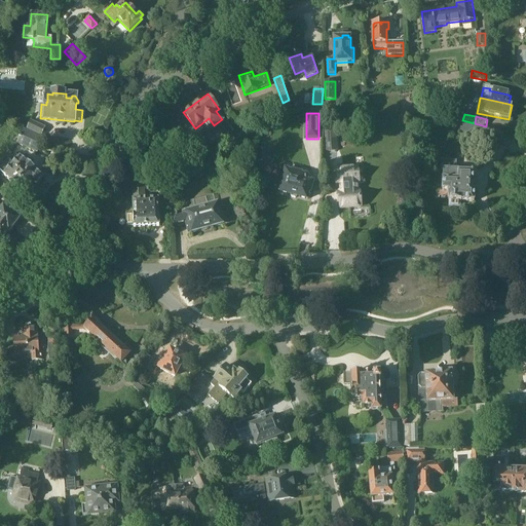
[(42,136),(46,127),(32,121),(28,129),(42,136)]
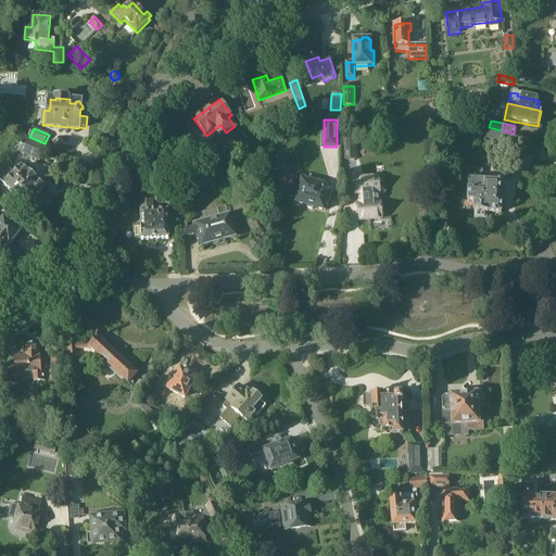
[(532,141),(513,134),(504,131),(503,135),(505,135),(503,143),(508,146),(528,153),(532,141)]
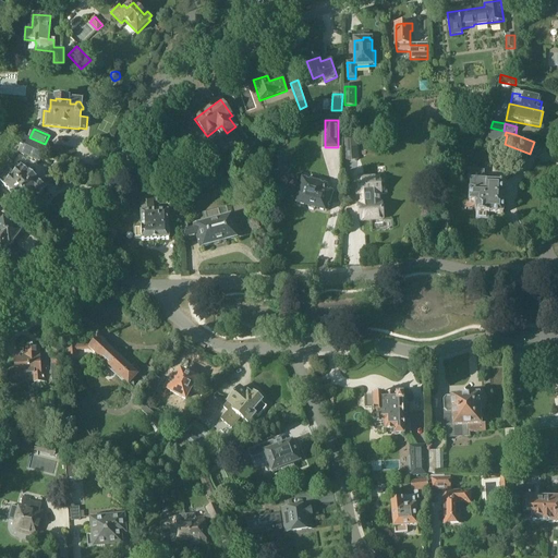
[(23,144),(22,144),(21,146),(22,146),(19,153),(39,162),(46,148),(25,138),(23,144)]
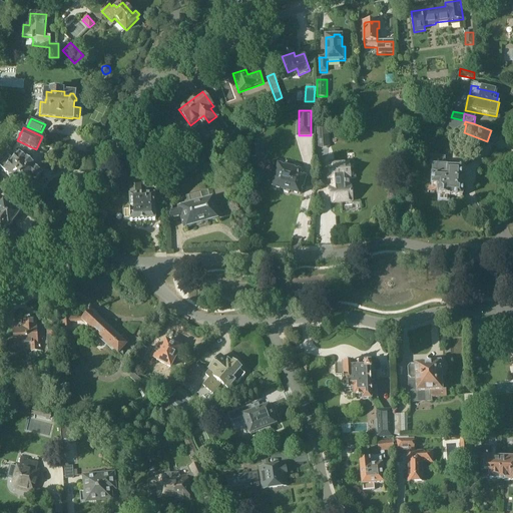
[(317,128),(319,148),(329,147),(327,127),(317,128)]
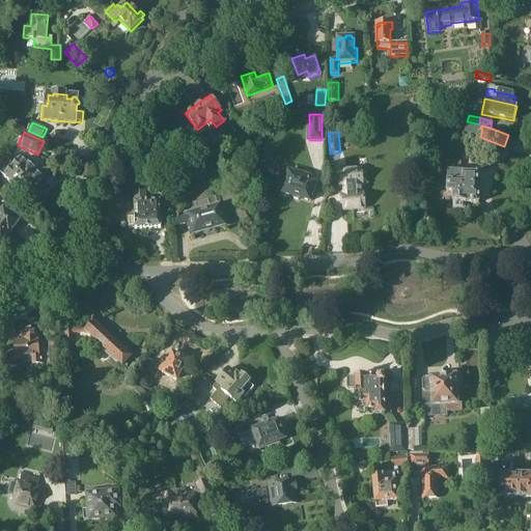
[(176,150),(180,137),(166,133),(162,146),(176,150)]
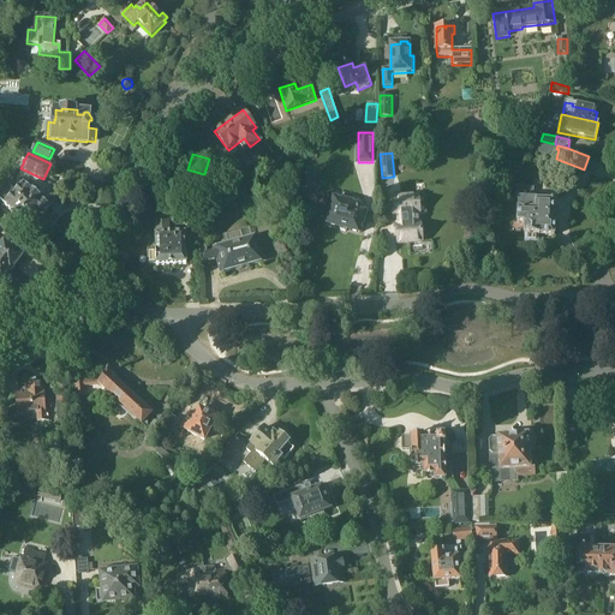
[(42,220),(51,210),(19,180),(11,189),(0,201),(6,206),(29,227),(30,227),(36,233),(46,222),(42,220)]
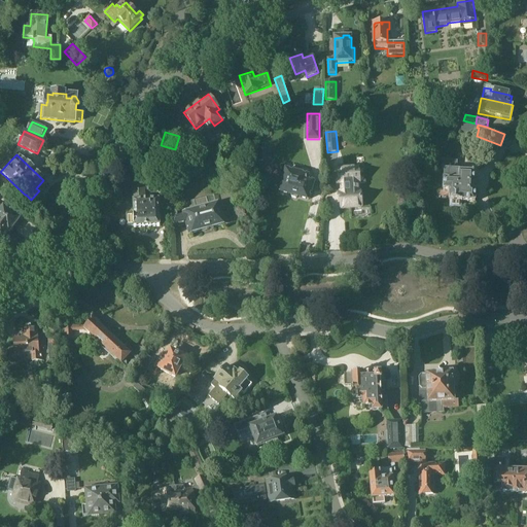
[(475,203),(475,191),(473,191),(473,174),(459,173),(459,172),(456,172),(457,163),(447,162),(447,166),(445,166),(445,172),(444,180),(443,191),(450,191),(449,202),(450,202),(450,209),(461,209),(461,202),(462,203),(462,202),(475,203)]
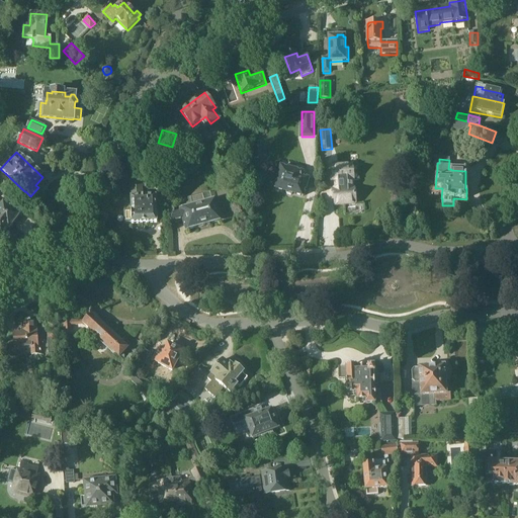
[(352,165),(332,167),(333,173),(331,173),(332,183),(334,183),(334,189),(333,190),(333,199),(335,199),(336,205),(355,203),(354,188),(353,188),(352,181),(353,181),(352,165)]
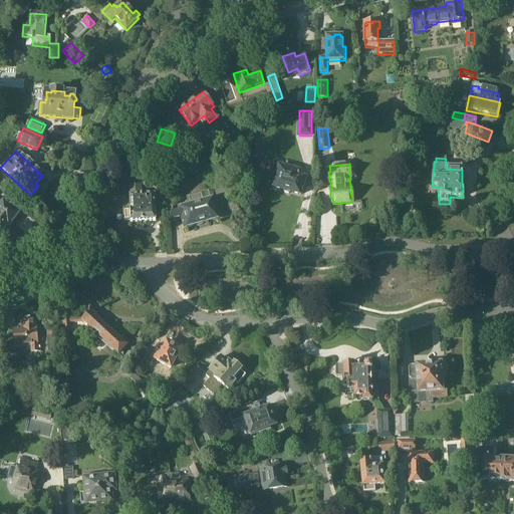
[(301,195),(306,178),(299,176),(300,172),(279,166),(273,187),(284,190),(284,193),(289,194),(291,192),(301,195)]
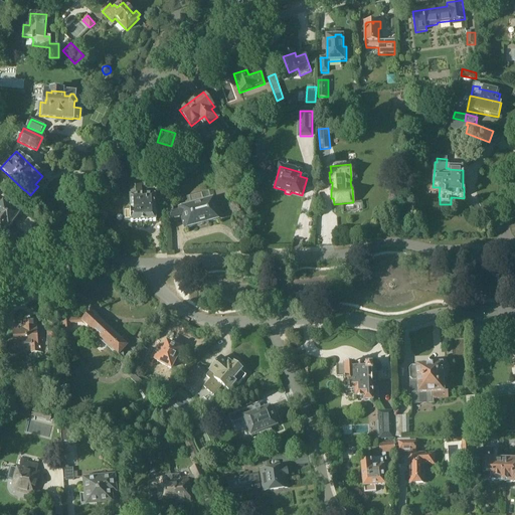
[(156,211),(162,211),(161,196),(155,197),(155,196),(142,197),(141,182),(131,182),(131,197),(130,197),(131,209),(130,209),(130,210),(124,210),(124,222),(131,221),(131,222),(156,221),(156,211)]
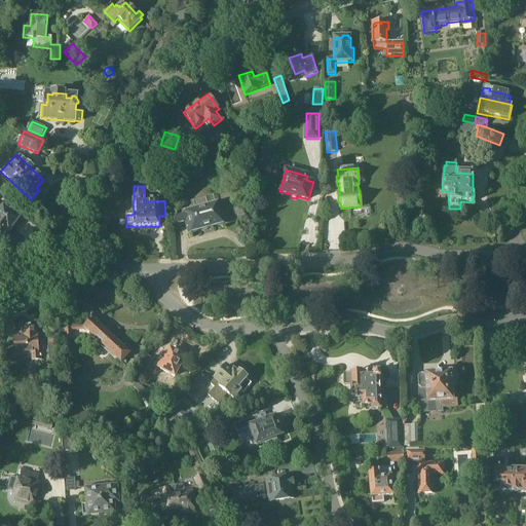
[(207,197),(192,201),(195,212),(178,216),(176,211),(172,212),(173,218),(174,221),(172,222),(174,228),(187,224),(189,234),(225,225),(231,223),(227,210),(222,211),(220,204),(209,208),(207,197)]
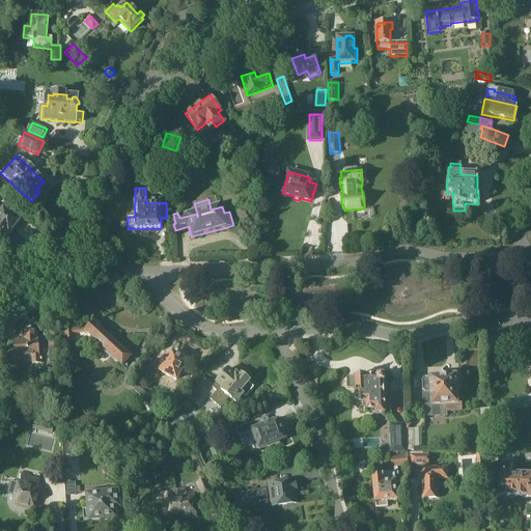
[(10,235),(21,221),(3,208),(0,205),(0,240),(2,242),(8,233),(10,235)]
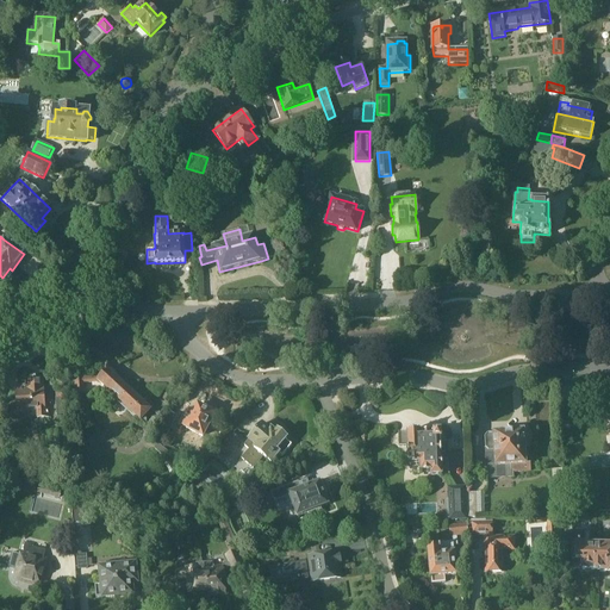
[(151,411),(134,393),(116,378),(118,374),(112,368),(110,371),(109,369),(103,377),(85,378),(85,377),(75,377),(75,394),(85,394),(85,384),(100,383),(142,422),(151,411)]
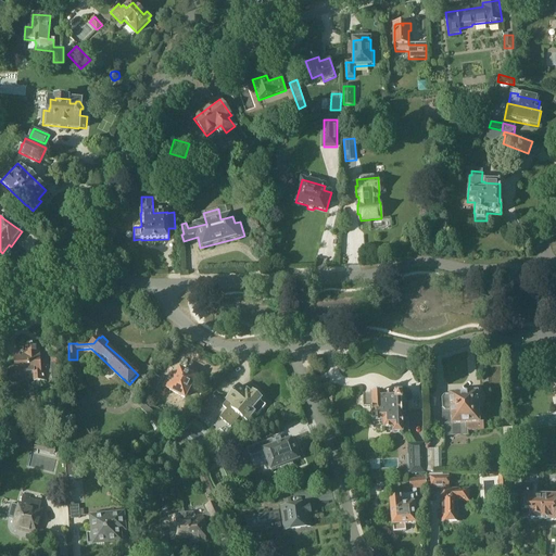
[(35,381),(46,381),(45,373),(42,373),(40,344),(23,345),(24,350),(26,349),(26,355),(15,356),(16,377),(23,377),(23,375),(35,375),(35,381)]
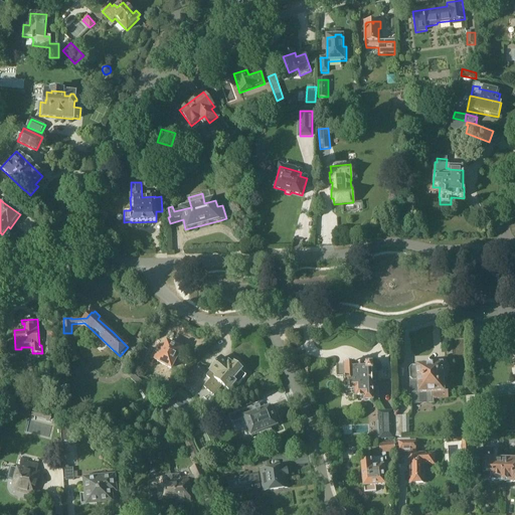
[(46,330),(48,353),(56,352),(55,330),(46,330)]
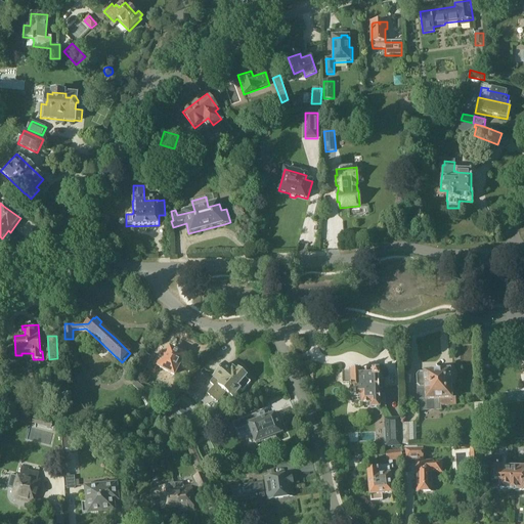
[(184,362),(185,360),(184,357),(185,356),(171,349),(167,355),(162,352),(156,365),(175,376),(181,363),(184,362)]
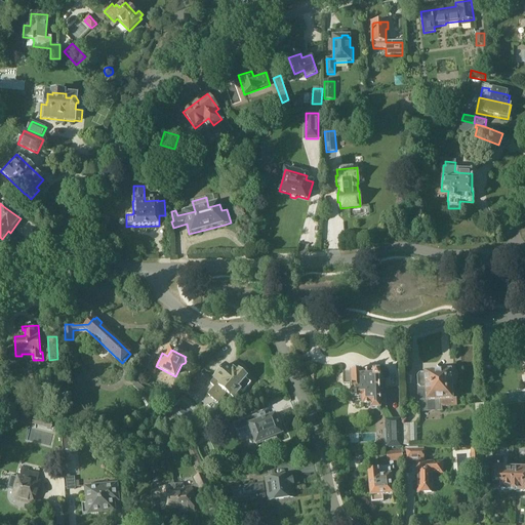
[(484,365),(494,364),(493,350),(483,350),(484,365)]
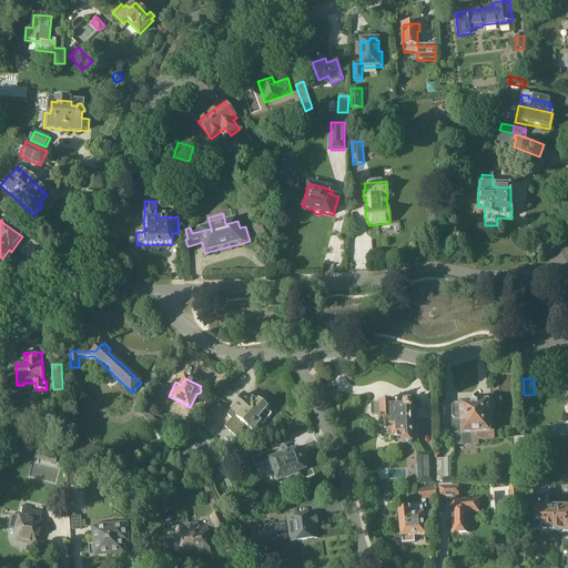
[(156,406),(165,388),(159,385),(151,403),(156,406)]
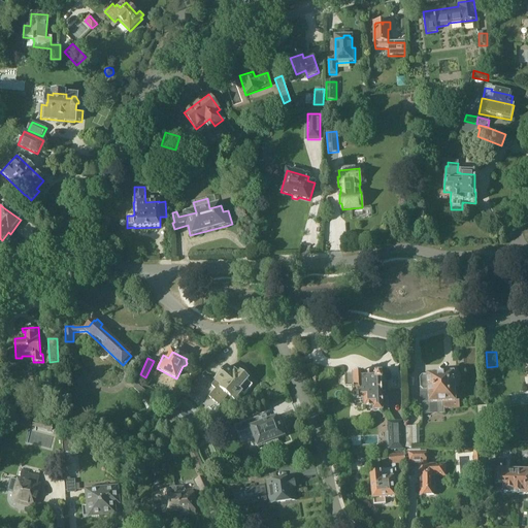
[(244,396),(253,386),(248,382),(249,381),(248,380),(248,377),(244,374),(242,374),(240,373),(239,375),(235,371),(234,372),(228,367),(216,382),(212,386),(217,390),(209,397),(220,405),(228,396),(235,401),(242,393),(244,396)]
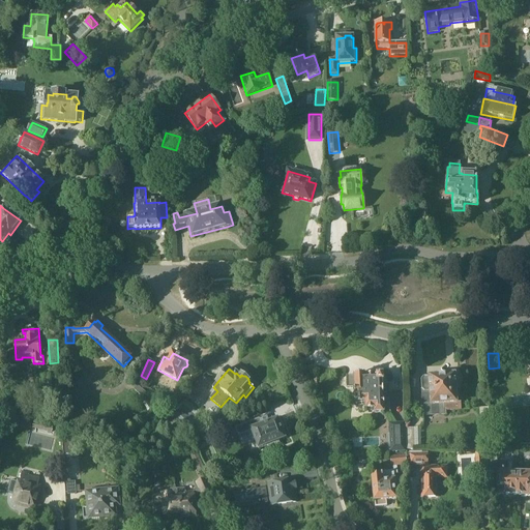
[(461,403),(457,404),(454,373),(444,374),(444,377),(423,378),(421,380),(423,416),(445,414),(445,411),(462,410),(461,403)]
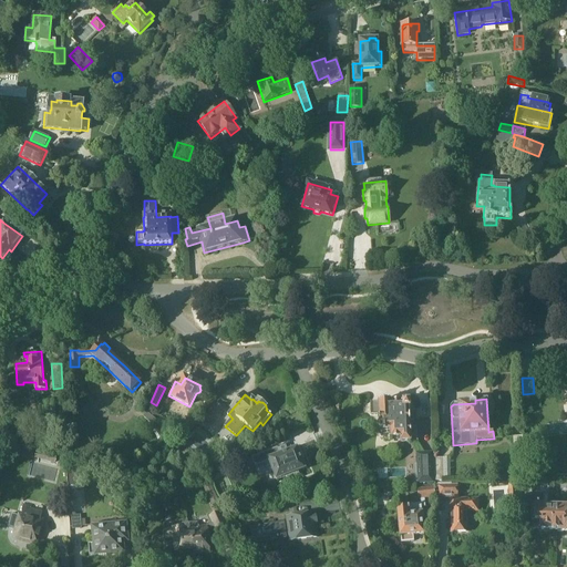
[(401,443),(418,443),(416,411),(410,411),(409,403),(390,404),(390,402),(379,402),(379,403),(370,404),(371,416),(379,415),(380,433),(391,432),(391,440),(401,439),(401,443)]
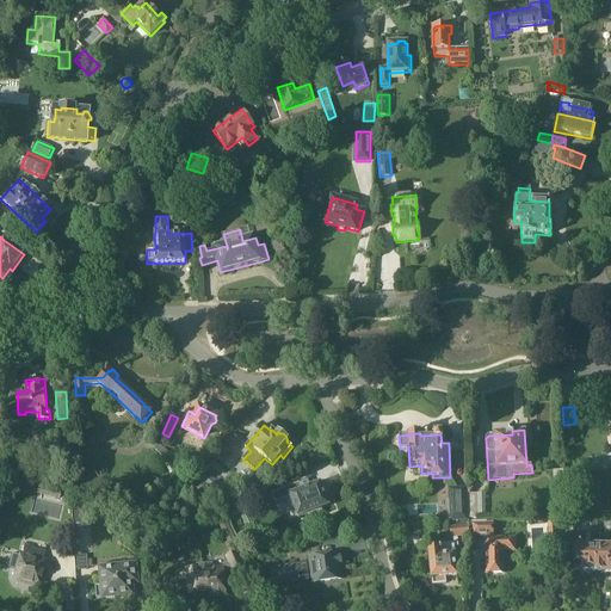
[(229,460),(242,444),(232,434),(218,450),(229,460)]
